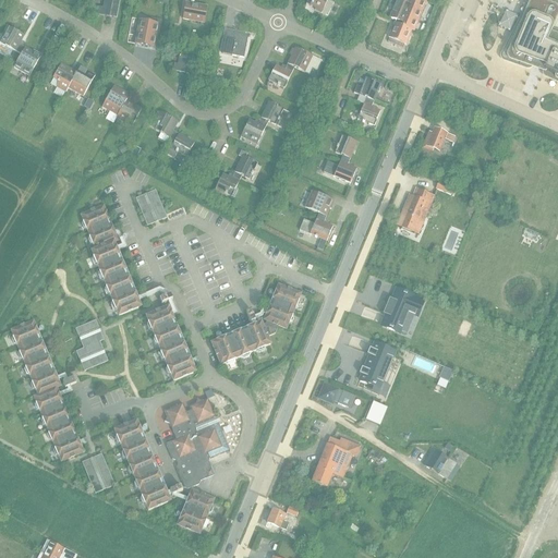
[(117,17),(119,0),(111,0),(112,0),(110,0),(104,0),(102,8),(99,7),(98,14),(117,17)]
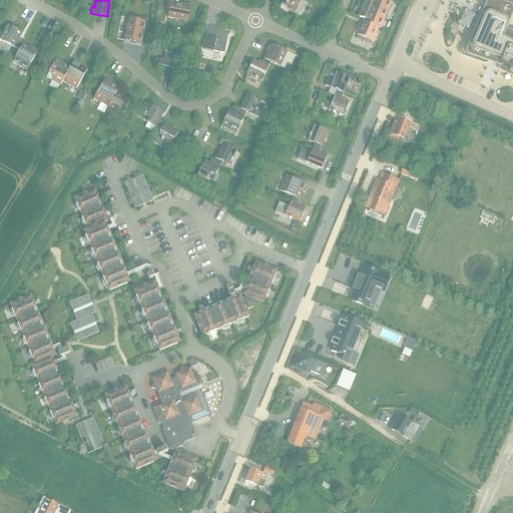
[(301,0),(283,0),(283,1),(291,5),(289,9),(301,15),(305,7),(300,4),(301,0)]
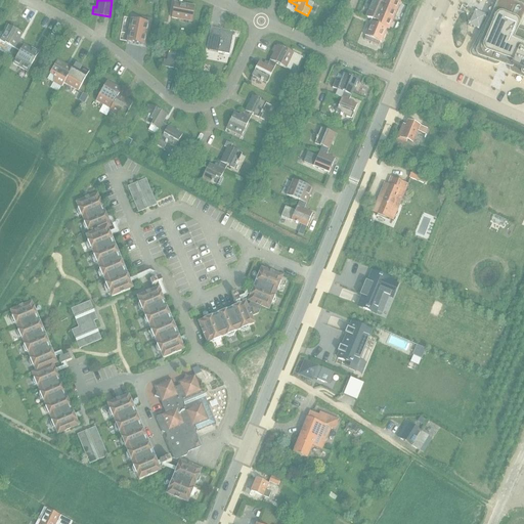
[(400,1),(396,0),(390,0),(386,11),(384,10),(386,4),(376,0),(373,0),(365,17),(372,19),(364,36),(365,36),(363,40),(378,45),(380,42),(381,42),(386,29),(389,30),(400,1)]
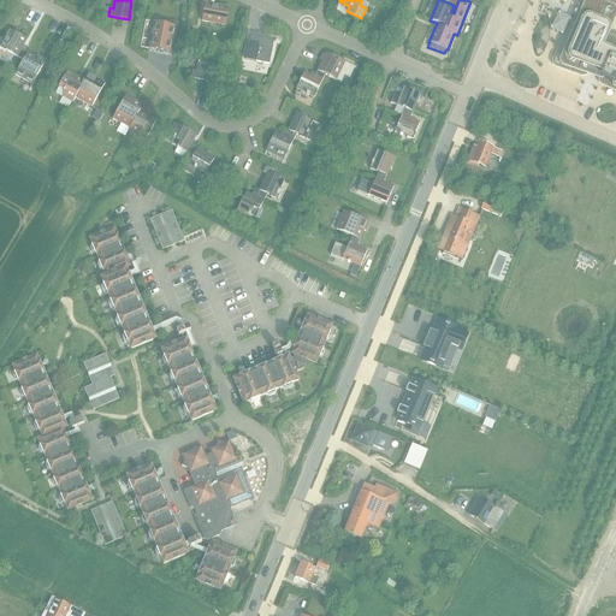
[(554,61),(554,63),(554,64),(554,65),(555,65),(555,66),(556,66),(556,67),(561,69),(580,76),(581,76),(582,76),(584,76),(585,75),(586,75),(586,73),(587,71),(600,77),(599,78),(599,80),(599,81),(599,82),(600,82),(600,83),(600,84),(602,84),(603,86),(615,90),(615,42),(604,37),(603,37),(606,28),(610,18),(615,3),(615,0),(581,0),(579,11),(584,12),(580,19),(579,19),(578,19),(576,19),(575,21),(574,22),(556,55),(555,59),(554,60),(554,61)]
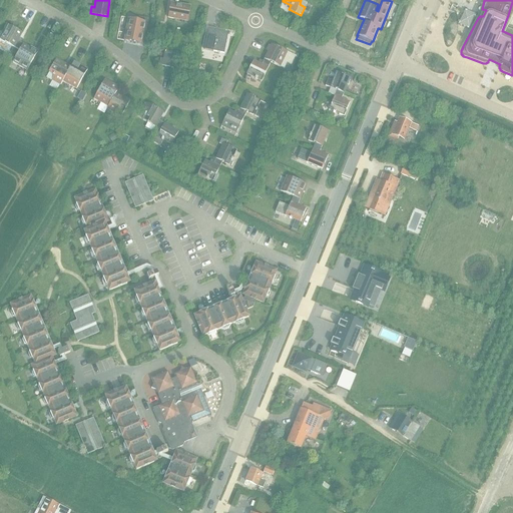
[(188,19),(190,8),(190,6),(172,3),(171,9),(169,9),(167,18),(176,19),(176,17),(188,19)]
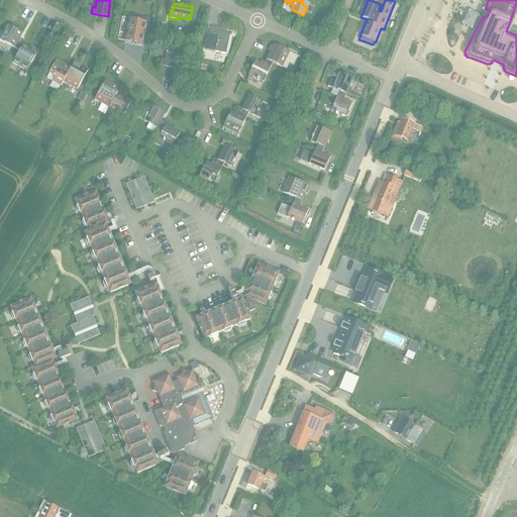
[(129,19),(126,33),(125,40),(142,44),(146,22),(129,19)]
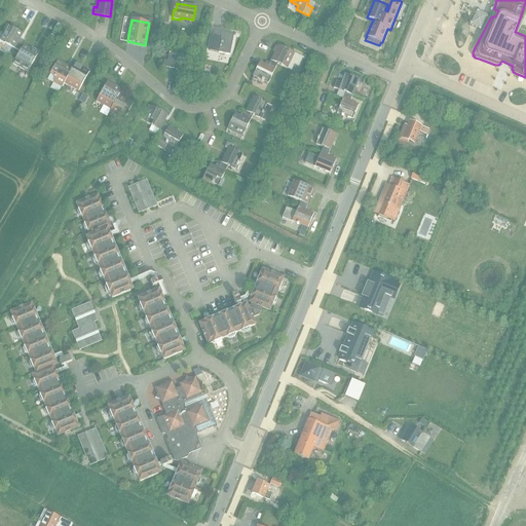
[(1,41),(17,50),(21,43),(19,42),(23,34),(8,26),(8,27),(6,25),(2,34),(4,35),(3,36),(3,37),(1,41)]
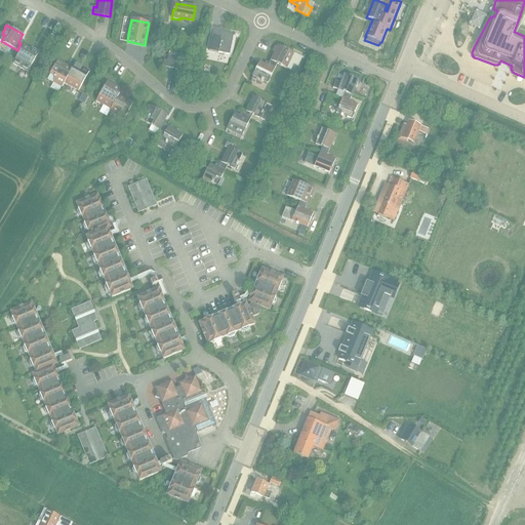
[(211,36),(208,50),(229,54),(233,36),(229,35),(229,33),(214,30),(213,36),(211,36)]
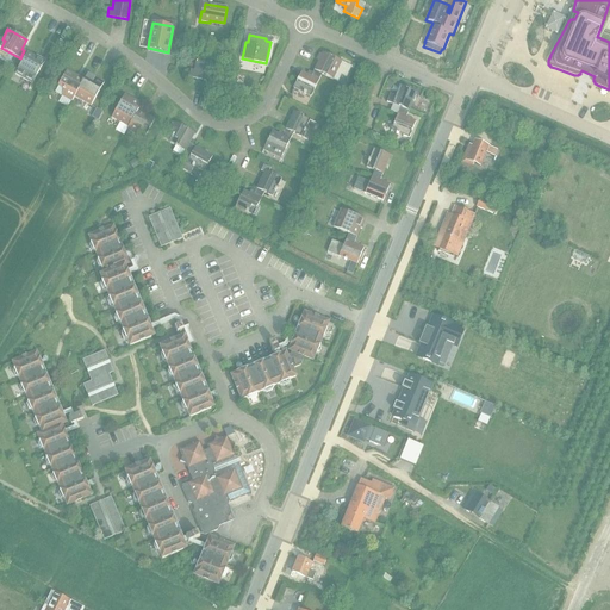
[(23,60),(18,68),(14,74),(32,83),(44,62),(24,50),(20,58),(23,60)]
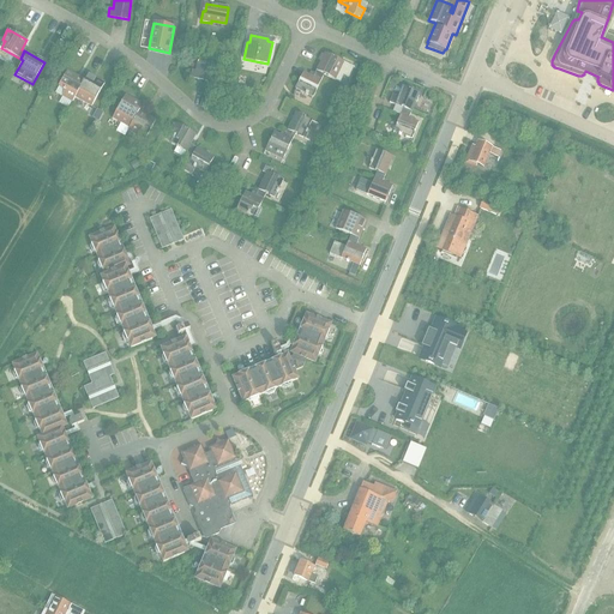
[(325,53),(314,74),(323,78),(324,74),(339,83),(348,65),(344,62),(325,53)]
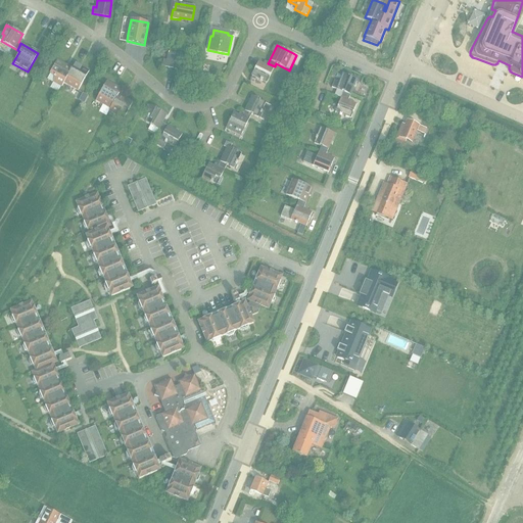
[(179,69),(183,51),(176,50),(175,53),(168,52),(167,60),(163,59),(161,66),(179,69)]
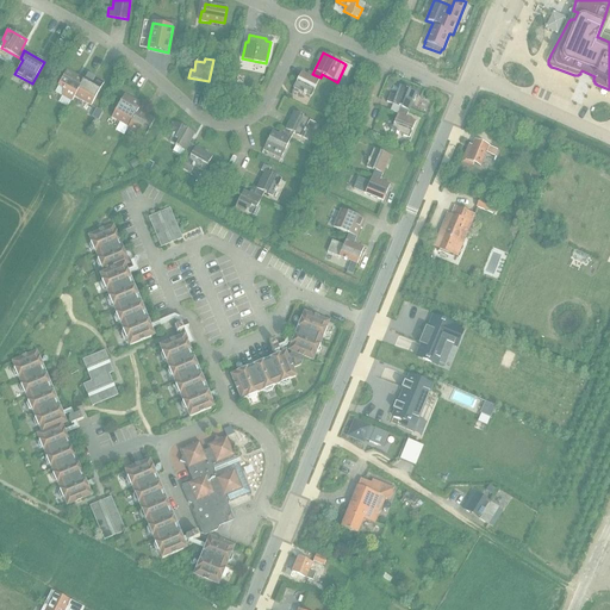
[(74,97),(79,89),(83,80),(67,70),(58,86),(64,89),(61,95),(72,101),(74,97)]
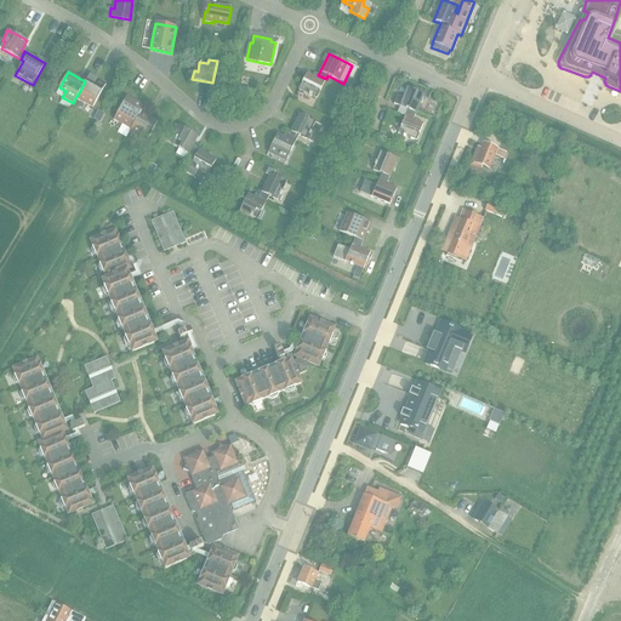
[(307,73),(298,90),(317,98),(326,79),(318,75),(317,78),(307,73)]
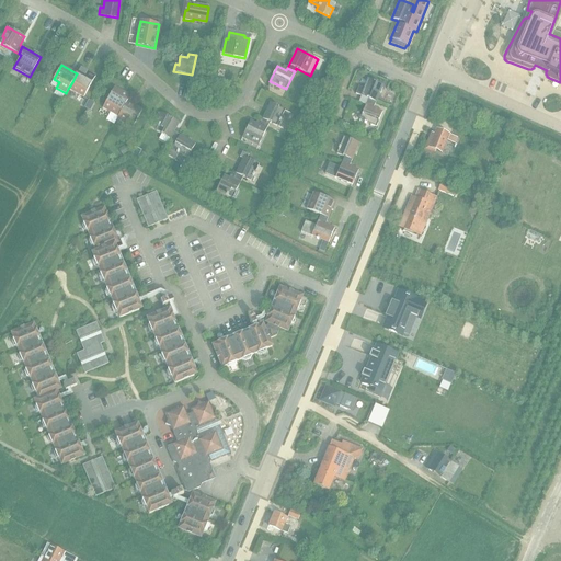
[(77,73),(72,82),(68,89),(83,98),(95,77),(80,68),(77,73)]
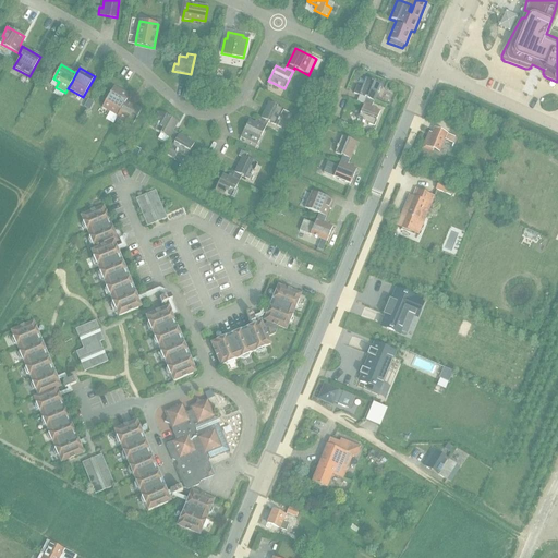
[(364,105),(365,101),(373,105),(380,85),(365,79),(362,88),(356,86),(353,93),(359,96),(356,101),(364,105)]
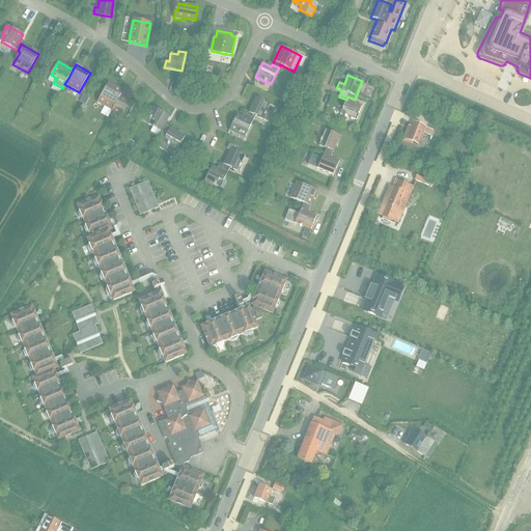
[(119,96),(120,96),(123,90),(108,82),(98,103),(112,111),(119,96)]
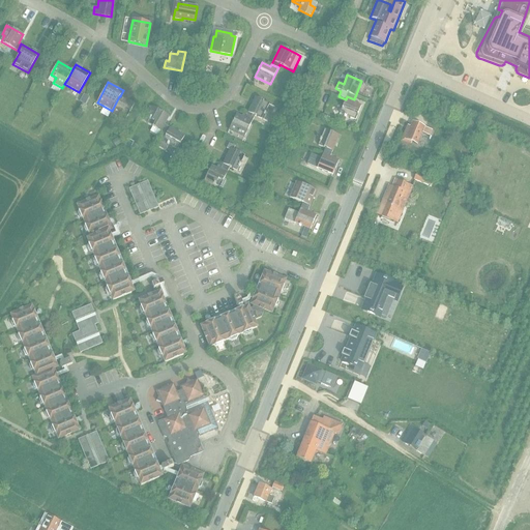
[(134,104),(120,96),(119,96),(112,111),(111,112),(121,118),(123,116),(126,118),(134,104)]
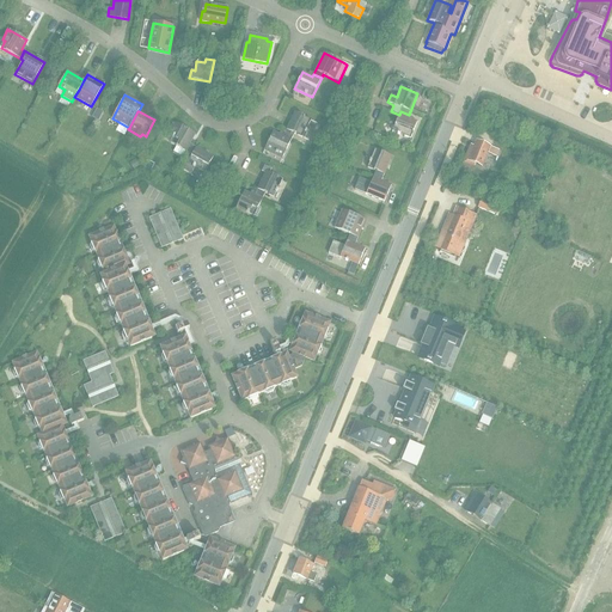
[(401,111),(399,115),(392,132),(410,139),(417,122),(407,118),(409,115),(401,111)]
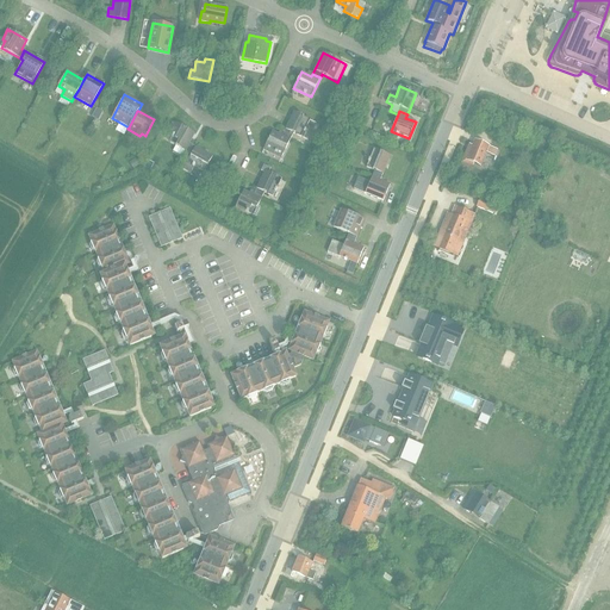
[(293,112),(284,132),(291,137),(293,134),(307,141),(311,132),(305,130),(310,119),(293,112)]
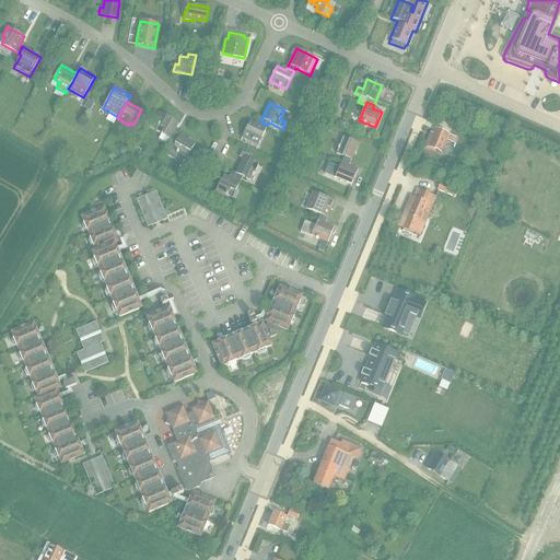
[(178,123),(164,115),(160,113),(154,124),(158,126),(155,130),(173,140),(176,133),(174,131),(178,123)]
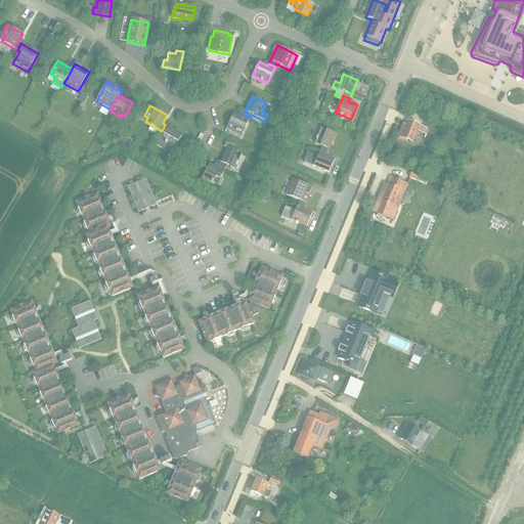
[(250,118),(244,114),(243,117),(233,113),(227,127),(243,134),(250,118)]
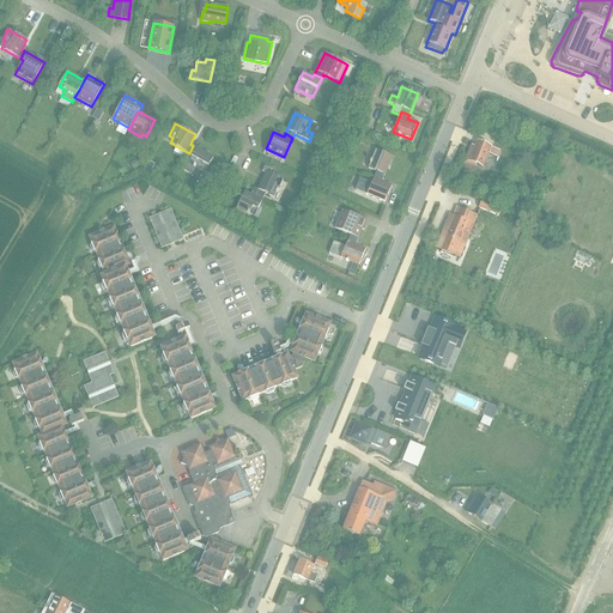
[(501,151),(495,147),(478,140),(475,146),(472,145),(465,163),(475,168),(477,164),(483,167),(489,153),(498,157),(501,151)]
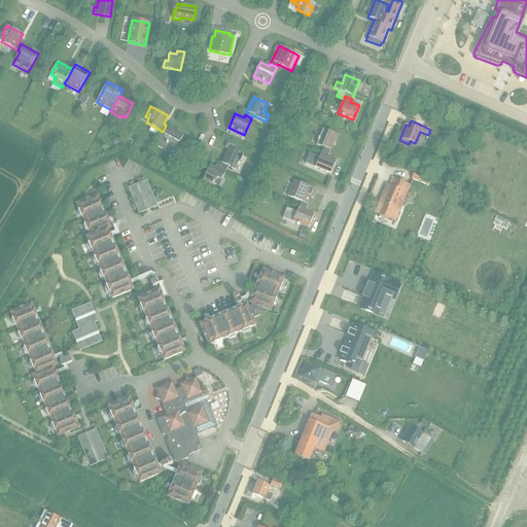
[(166,126),(163,132),(165,134),(159,146),(165,149),(168,144),(176,148),(183,135),(166,126)]
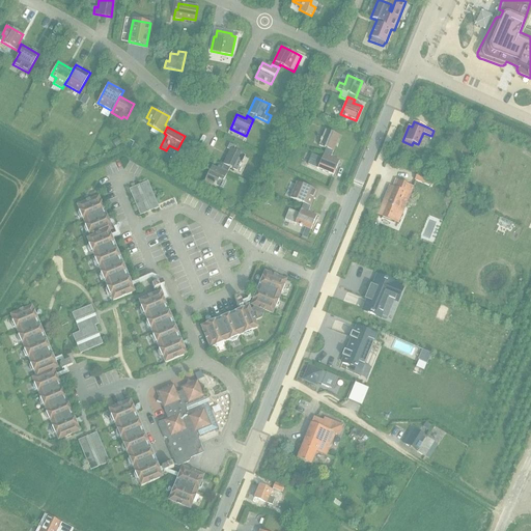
[(325,130),(318,145),(326,148),(325,151),(332,155),(339,136),(325,130)]
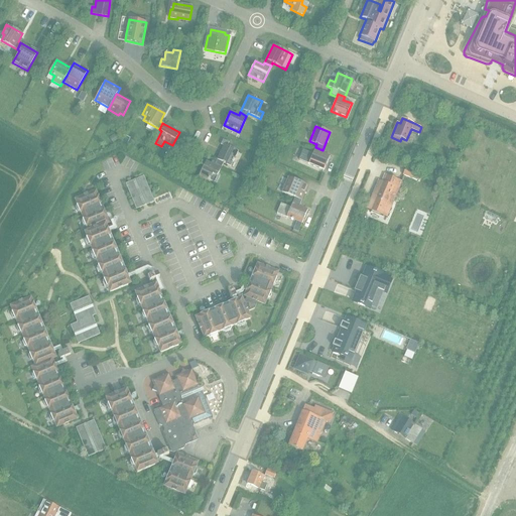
[(224,146),(216,162),(222,165),(224,163),(230,166),(238,151),(227,146),(229,142),(223,139),(221,144),(224,146)]
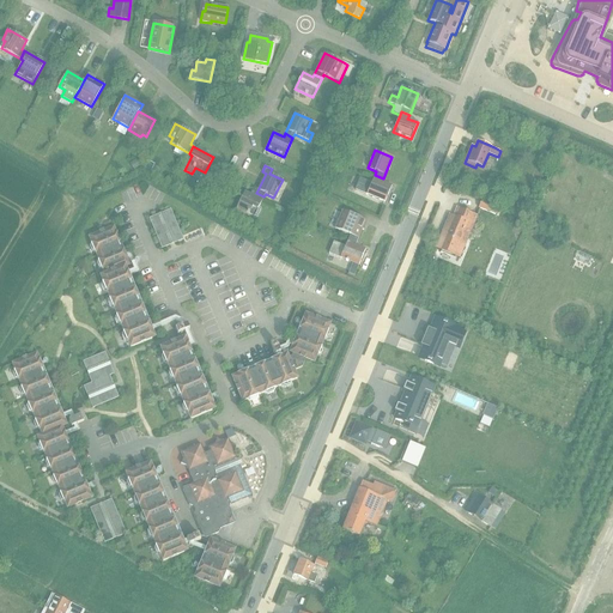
[(359,177),(354,190),(366,195),(384,202),(392,186),(382,182),(383,178),(375,175),(371,183),(359,177)]
